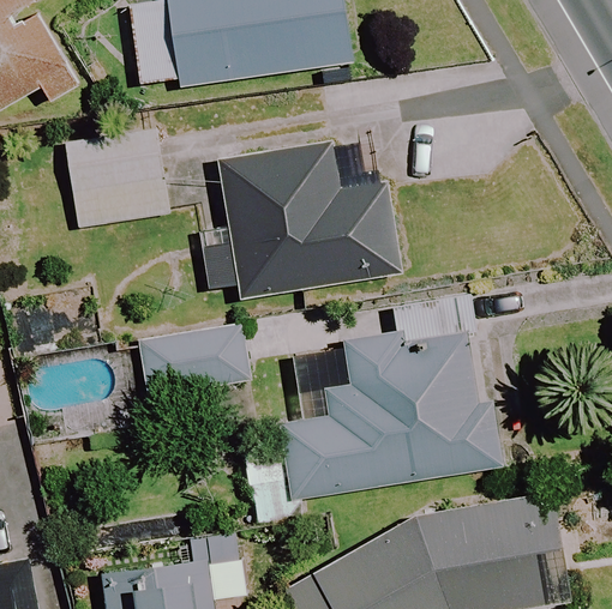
[(0,108),(40,88),(47,100),(81,82),(75,70),(37,0),(0,0),(0,108)]
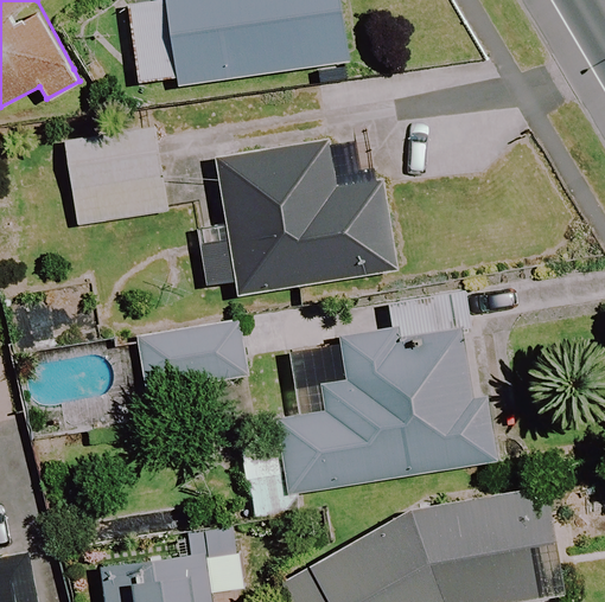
[(352,61),(344,0),(125,0),(139,93),(352,61)]
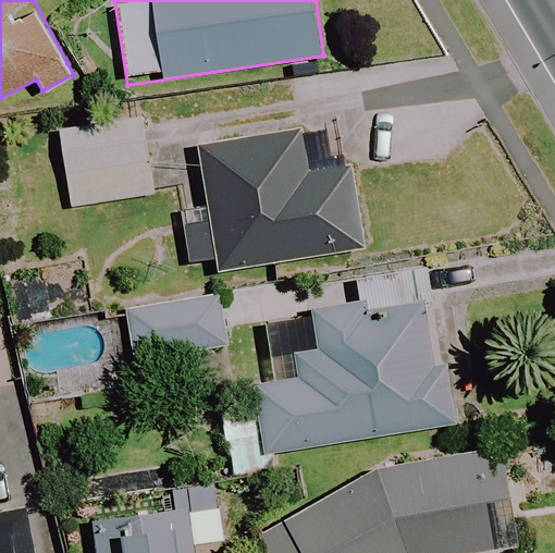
[(69,204),(151,193),(145,143),(142,115),(59,126),(69,204)]
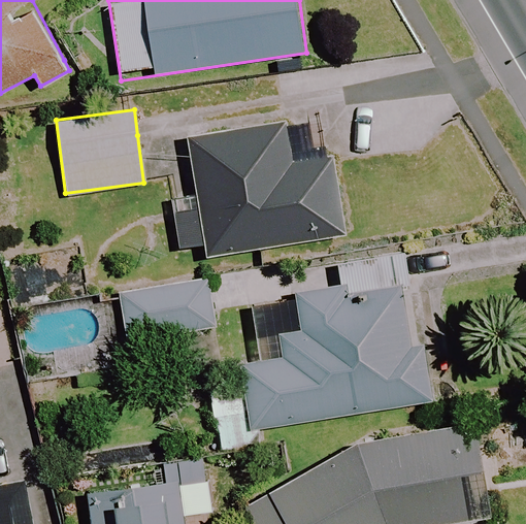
[(173,211),(178,251),(202,248),(203,255),(343,236),(333,156),(288,162),(282,116),(187,129),(193,176),(197,208),(173,211)]
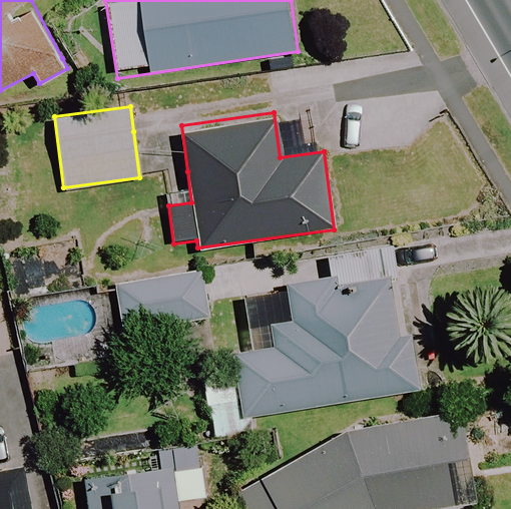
[(206,320),(200,269),(114,279),(121,330),(206,320)]
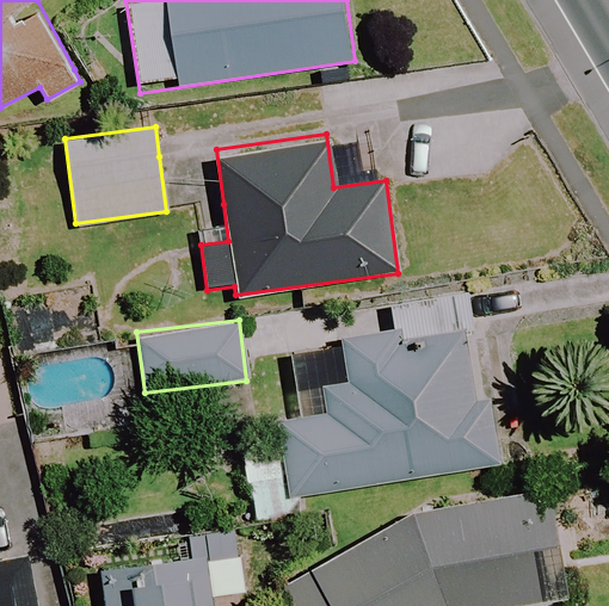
[(471,400),(459,331),(346,350),(352,382),(297,391),(302,418),(284,420),(296,494),(496,461),(485,397),(471,400)]
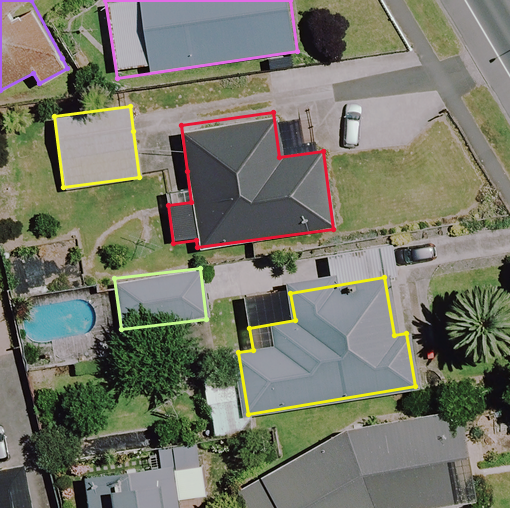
[(491,426),(370,429),(283,480),(299,507),(417,507),(493,506),(491,426)]
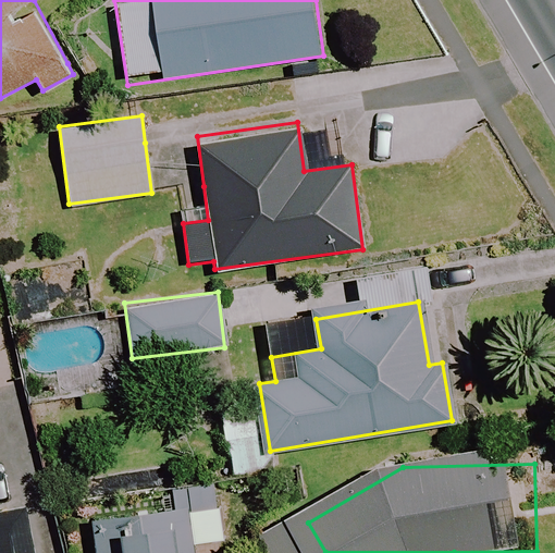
[(194,552),(194,541),(224,538),(220,506),(189,510),(93,521),(96,552),(194,552)]
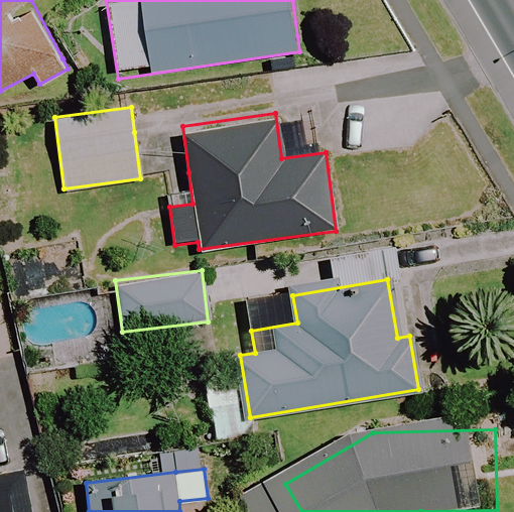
[(0,511),(24,511),(19,470),(0,472),(0,511)]
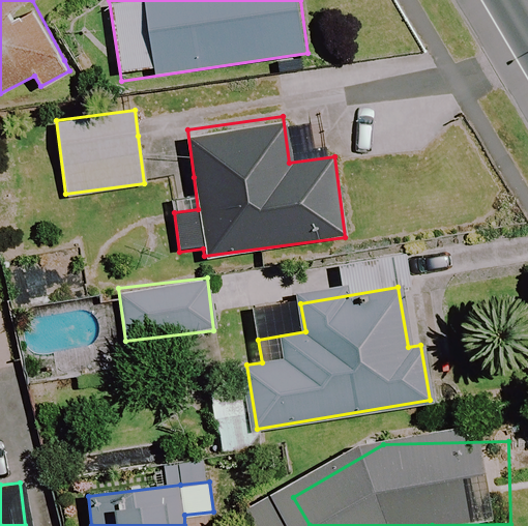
All buildings are outlined.
